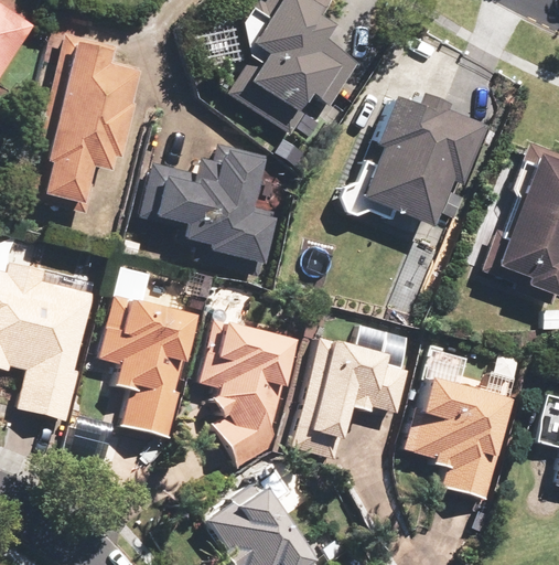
[(0,0),(0,78),(35,24),(0,1),(0,0)]
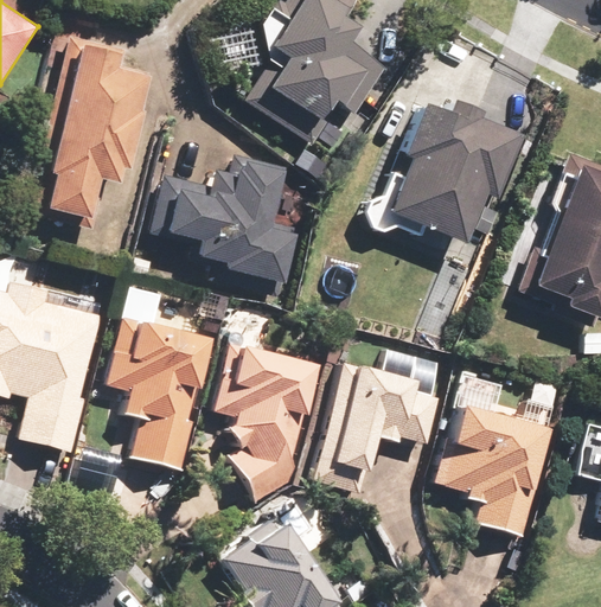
[(341,14),(350,0),(300,0),(241,98),(315,145),(326,126),(320,122),(333,102),(355,115),(378,77),(387,63),(351,42),(360,25),(341,14)]
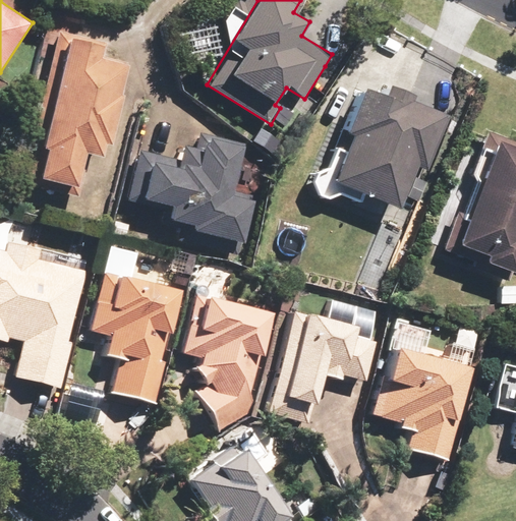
[(49,99),(44,118),(39,117),(25,174),(76,186),(84,154),(101,158),(105,141),(112,143),(124,94),(119,93),(126,62),(101,56),(105,42),(59,31),(43,97),(49,99)]
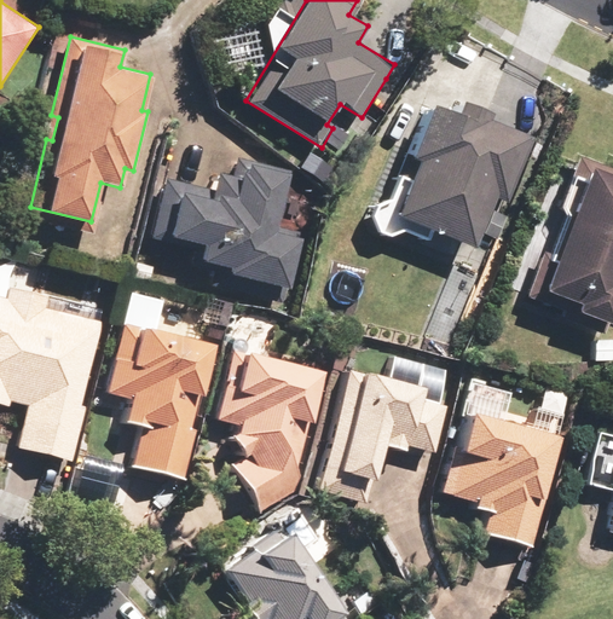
[(429,231),(445,236),(441,246),(456,252),(458,242),(476,248),(497,192),(507,196),(527,137),(487,122),(491,110),(461,99),(456,110),(432,102),(404,175),(398,173),(388,200),(370,213),(386,238),(404,230),(426,239),(429,231)]
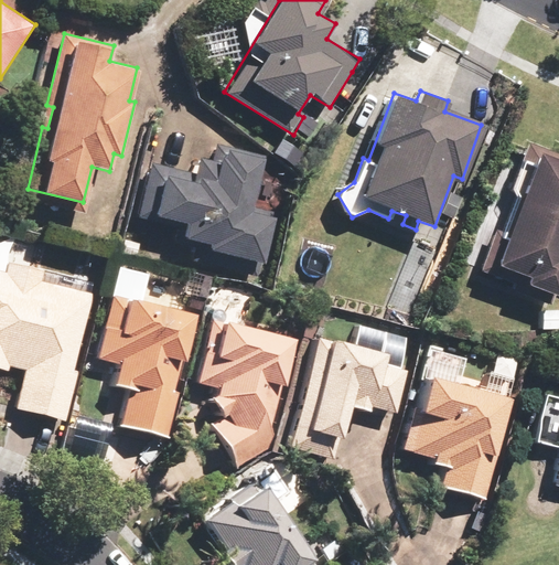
[(216,148),(213,161),(201,158),(196,176),(149,166),(137,219),(178,227),(174,241),(196,246),(193,262),(259,276),(272,214),(250,210),(261,158),(216,148)]
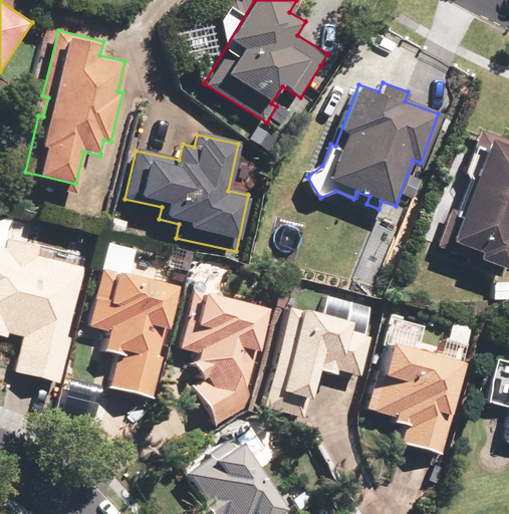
[(507,276),(508,273),(508,144),(490,138),(460,216),(450,212),(436,249),(507,276)]
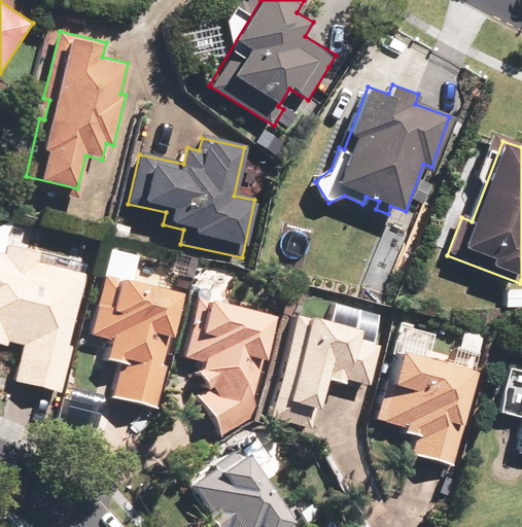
[(18,380),(64,391),(74,348),(68,347),(87,274),(37,261),(40,249),(0,239),(0,341),(10,344),(11,340),(27,344),(18,380)]
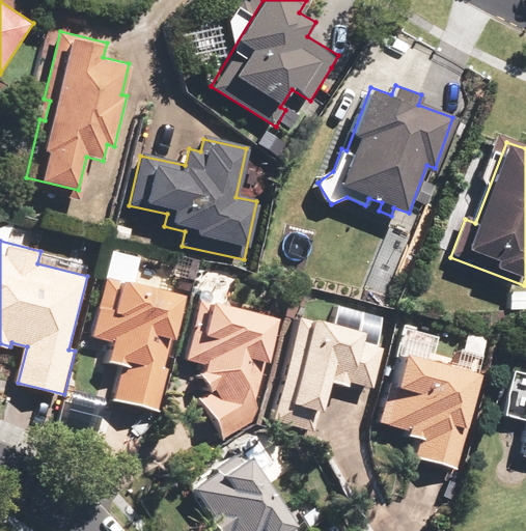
[(161,414),(187,295),(137,284),(143,256),(113,250),(93,337),(114,341),(109,365),(121,368),(114,403),(161,414)]
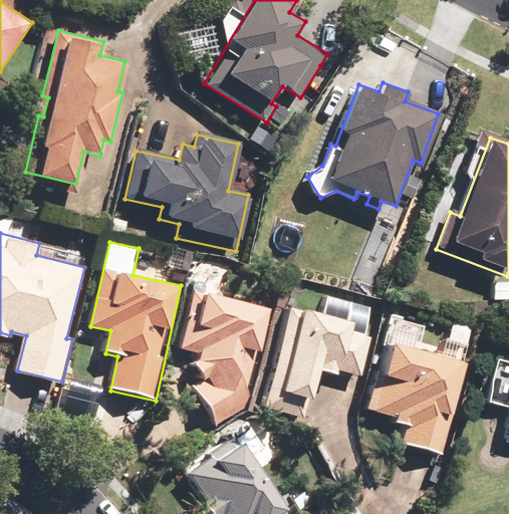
[(219,424),(246,407),(249,393),(270,304),(196,286),(182,346),(201,350),(195,372),(209,375),(208,377),(197,383),(219,424)]
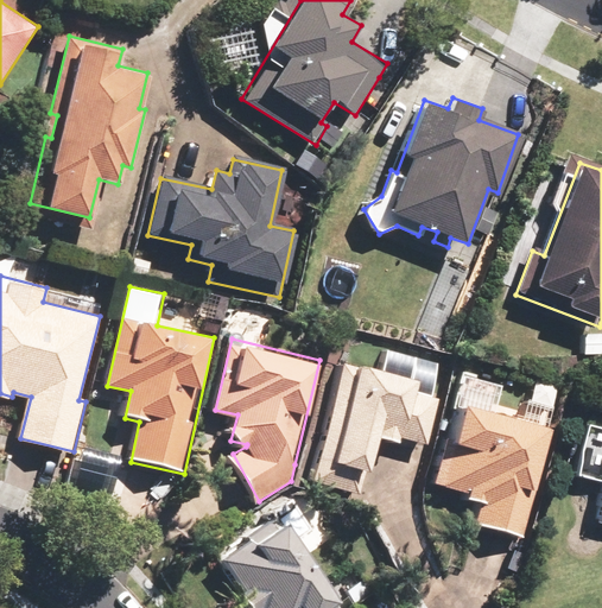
[(403,437),(428,443),(439,399),(413,392),(416,379),(340,360),(310,479),(363,492),(376,438),(400,444),(403,437)]
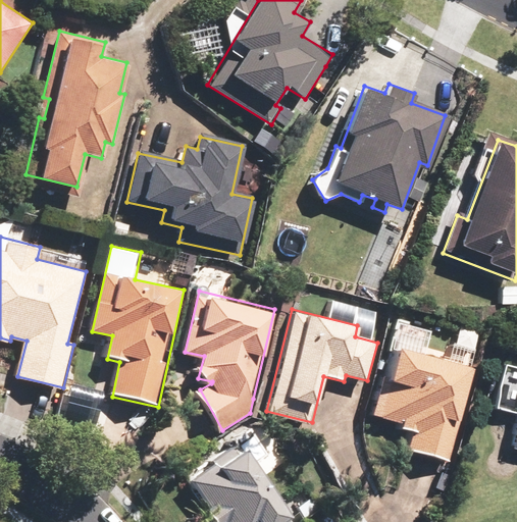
[(389,379),(383,377),(373,419),(413,429),(408,449),(450,460),(473,368),(397,349),(389,379)]
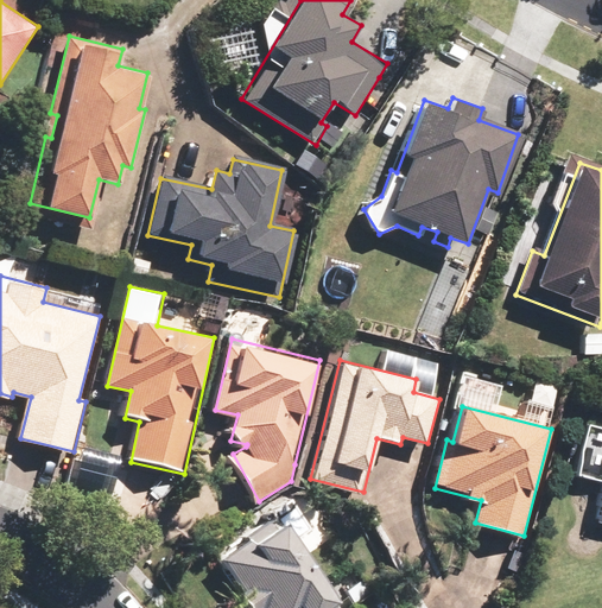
[(220,562),(253,607),(342,607),(346,606),(299,539),(317,526),(301,504),(283,517),(220,562)]
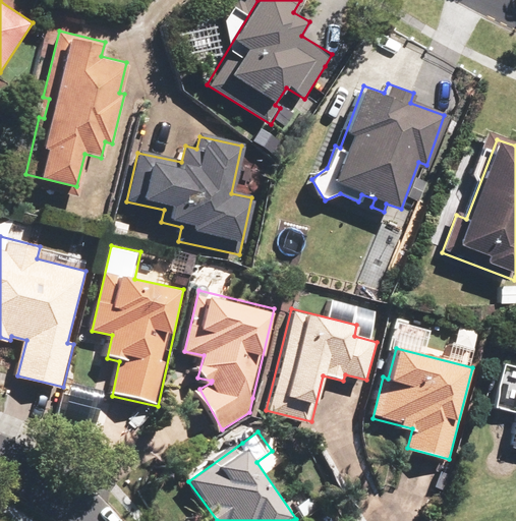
All buildings are outlined.
